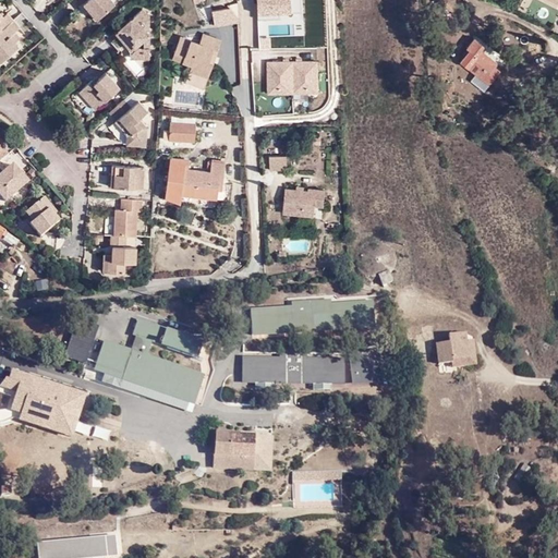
[(116,3),(112,0),(82,0),(85,3),(88,0),(89,0),(102,15),(116,3)]
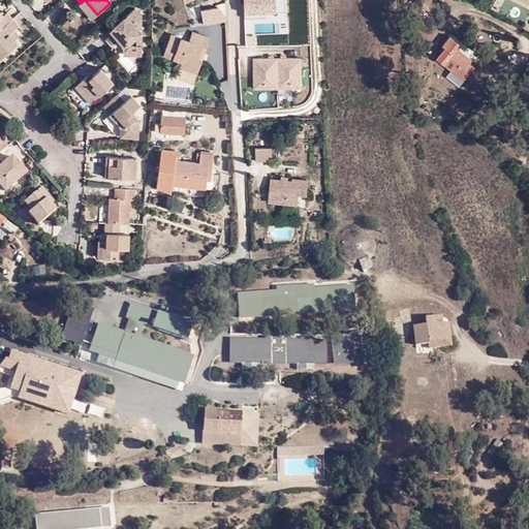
[(94,18),(97,14),(85,0),(84,0),(81,3),(94,18)]
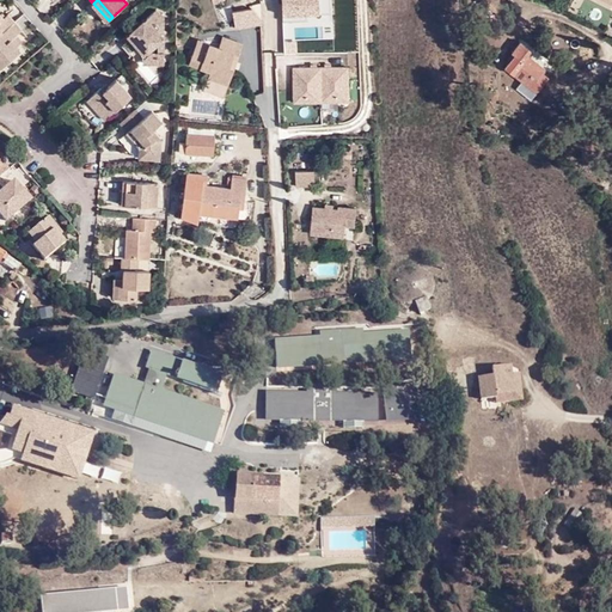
[(145,53),(145,65),(163,63),(163,38),(163,37),(155,30),(157,28),(161,24),(161,17),(155,10),(124,36),(128,41),(132,37),(145,53)]
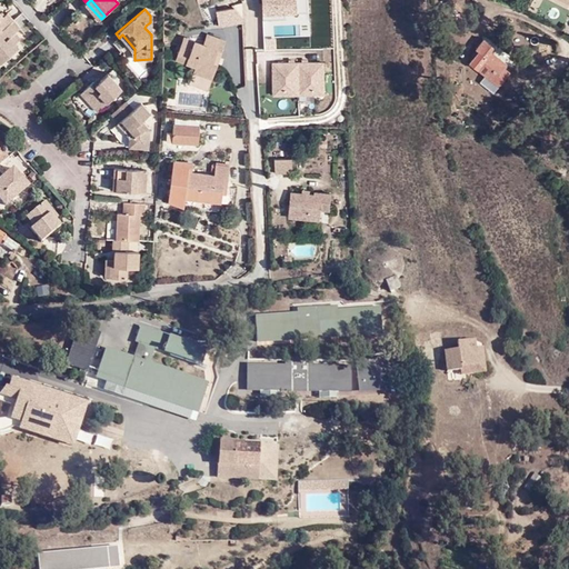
[(2,29),(0,31),(0,60),(1,62),(16,50),(11,46),(16,42),(20,38),(16,32),(20,28),(13,20),(2,29)]
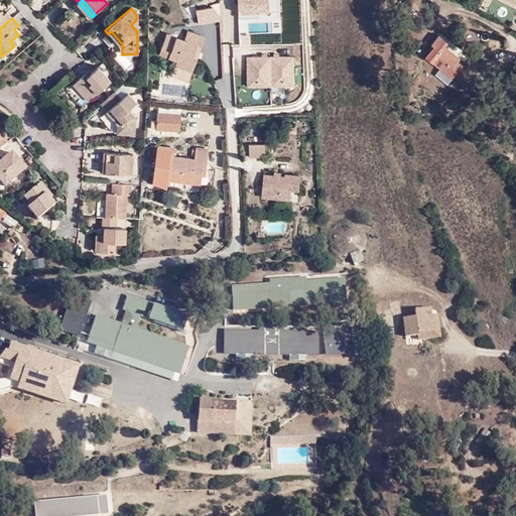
[(119,54),(122,54),(122,44),(111,31),(108,34),(114,42),(119,46),(119,51),(119,54)]
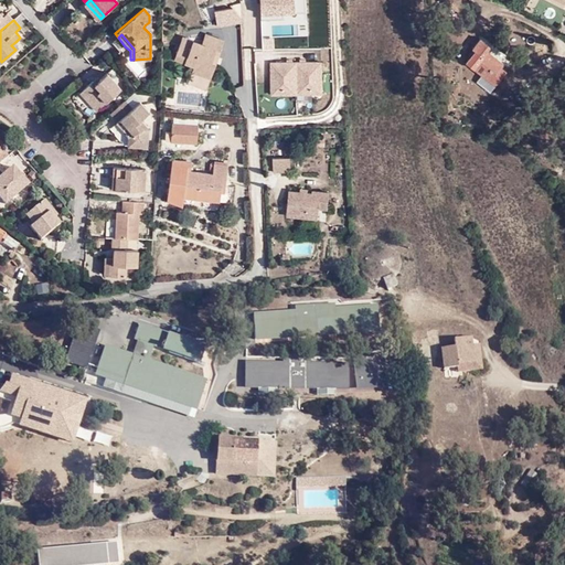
[(193,72),(212,78),(216,66),(213,64),(217,51),(221,53),(225,42),(208,35),(203,45),(184,38),(178,56),(188,60),(187,64),(195,67),(193,72)]
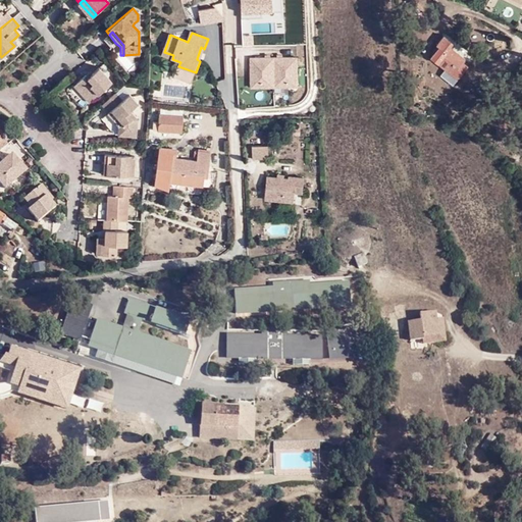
[(115,43),(109,35),(104,39),(111,47),(115,43)]
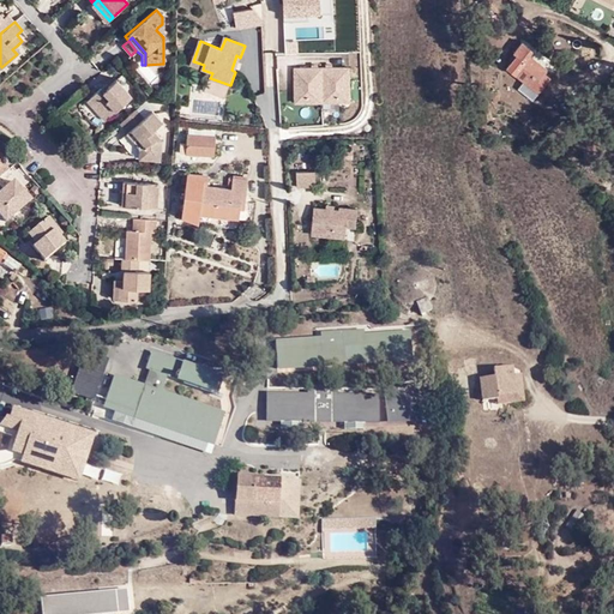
[(507,67),(525,82),(531,73),(539,79),(543,73),(546,70),(530,56),(534,52),(523,43),(516,53),(518,55),(507,67)]
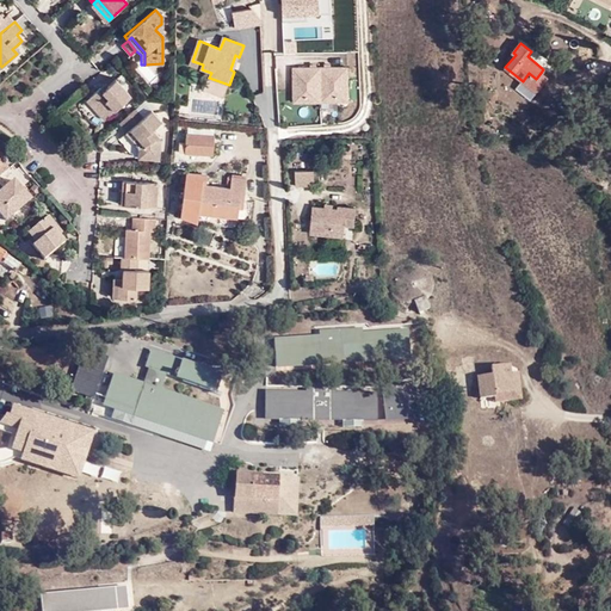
[(529,73),(523,81),(536,92),(547,78),(541,73),(536,79),(529,73)]
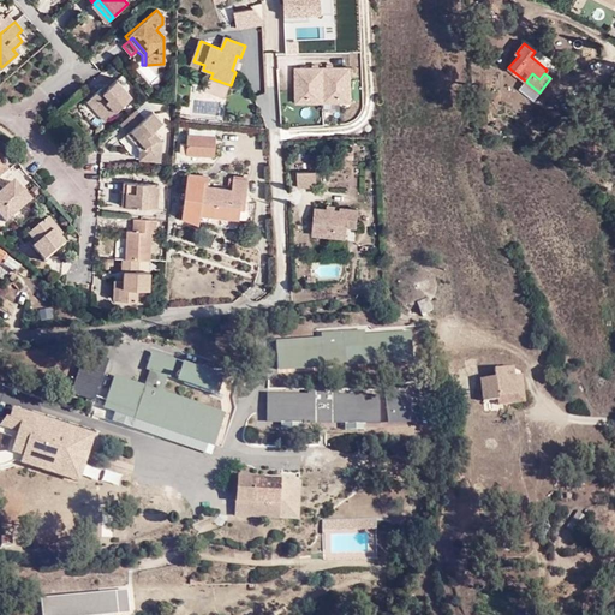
[(228,94),(231,85),(210,78),(208,85),(228,94)]
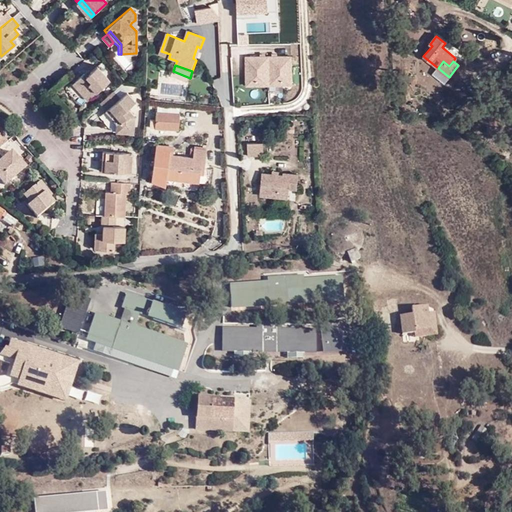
[(74,81),(89,98),(109,80),(96,66),(88,73),(84,77),(81,75),(74,81)]
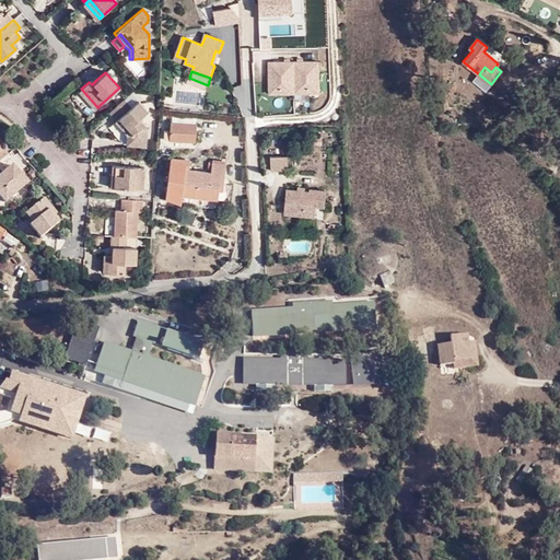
[(94,109),(97,107),(81,89),(78,91),(94,109)]
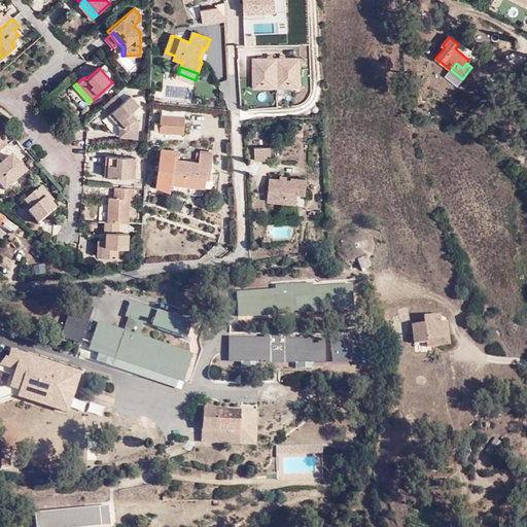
[(123,102),(115,94),(102,105),(109,113),(112,111),(123,125),(119,128),(118,136),(137,137),(138,119),(132,111),(139,105),(131,95),(123,102)]
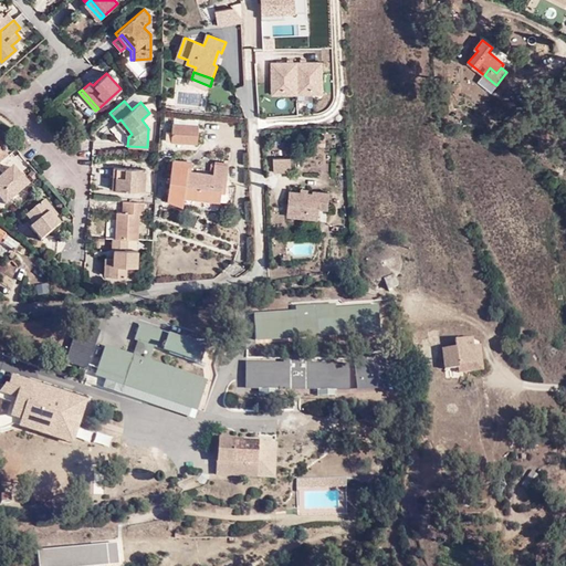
[(117,123),(128,137),(132,134),(121,119),(117,122),(117,123)]
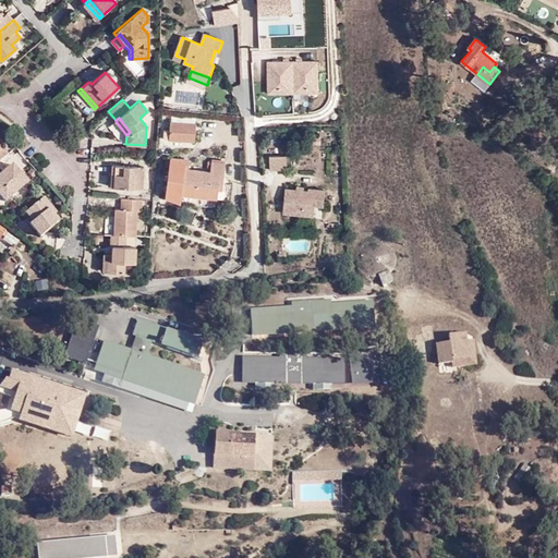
[(169,140),(195,141),(196,124),(171,123),(169,140)]
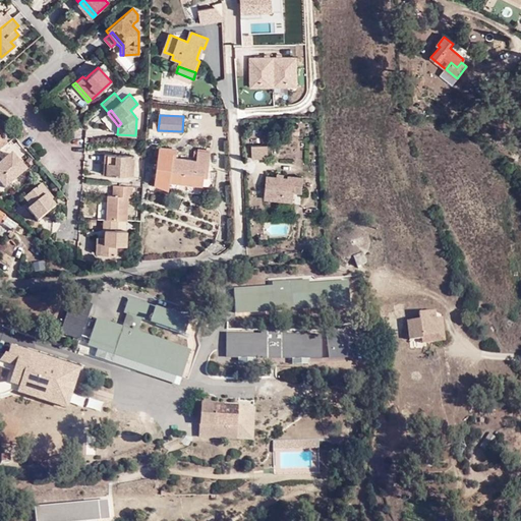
[(252,158),(268,158),(268,145),(252,145),(252,158)]
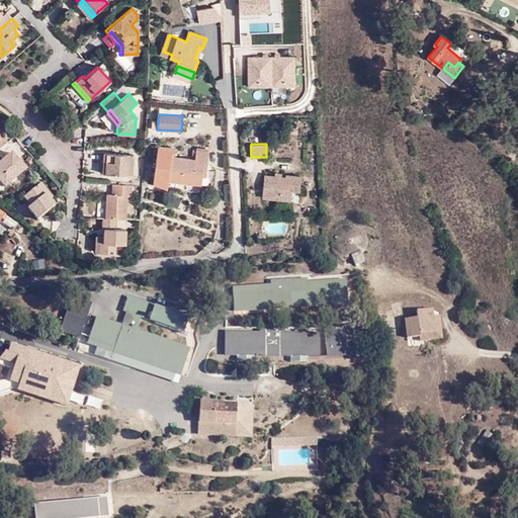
[(203,170),(206,171),(209,152),(198,151),(197,159),(175,157),(177,147),(159,145),(154,183),(166,184),(170,179),(201,184),(202,175),(203,170)]
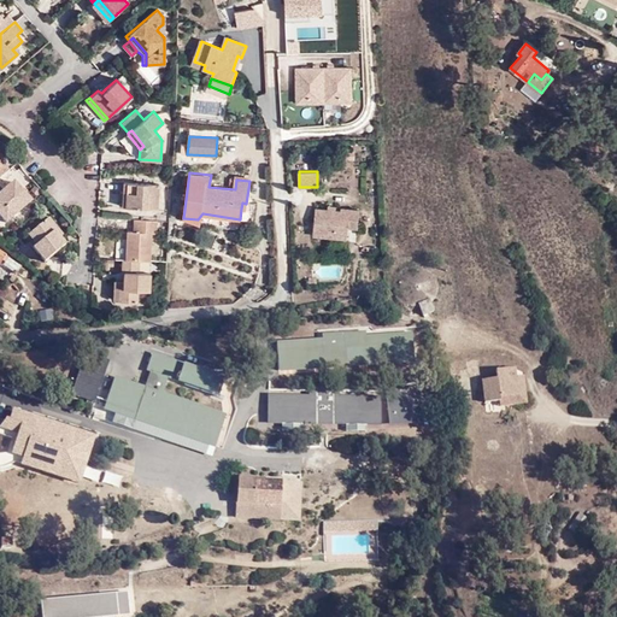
[(30,200),(25,194),(23,198),(19,193),(22,189),(13,181),(0,192),(0,216),(5,221),(30,200)]
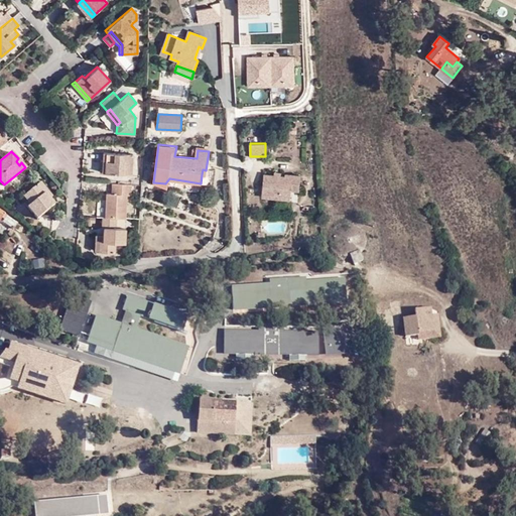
[(104,152),(104,160),(103,172),(132,173),(133,154),(104,152)]
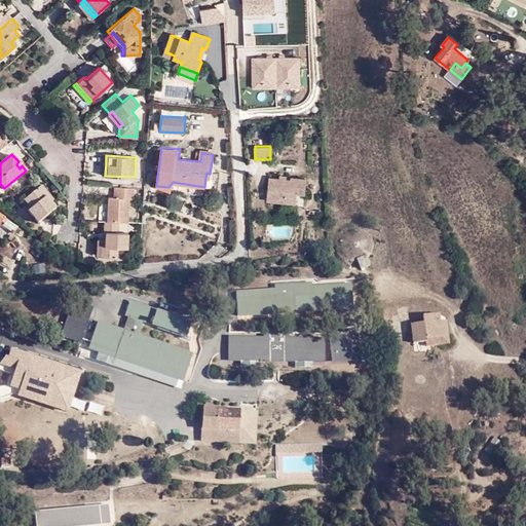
[(288,180),(279,179),(269,178),(266,200),(296,203),(297,194),(304,195),(306,180),(291,178),(290,180),(288,180)]
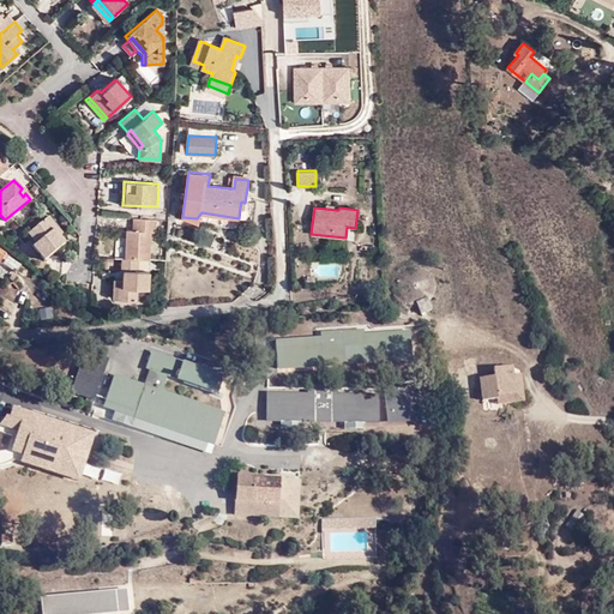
[(65,242),(58,234),(54,229),(58,227),(47,215),(28,230),(36,241),(32,246),(43,259),(65,242)]
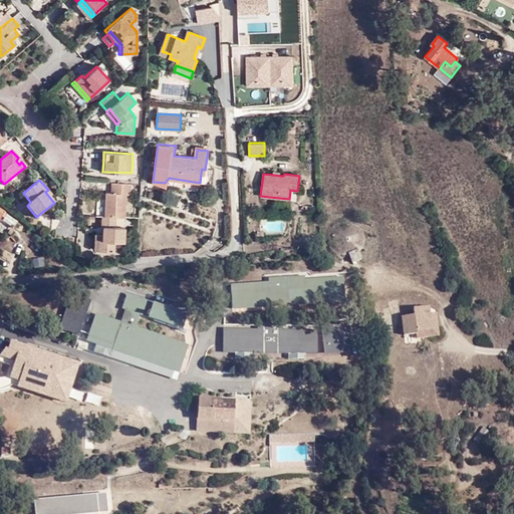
[(115,217),(124,218),(126,195),(130,194),(131,185),(115,183),(114,193),(110,193),(105,193),(104,216),(115,217)]
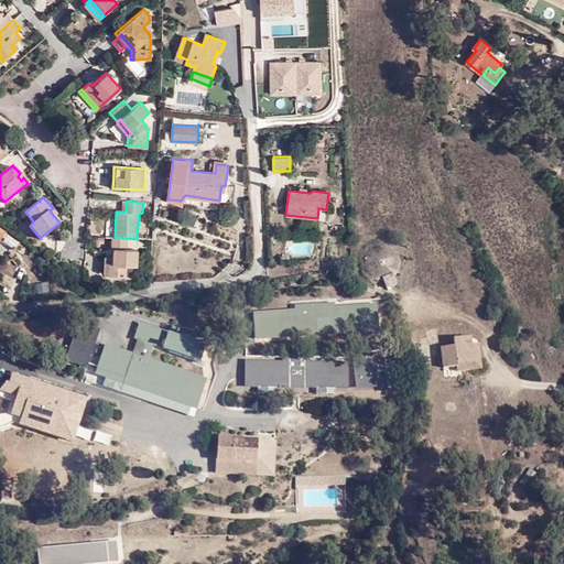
[(22,216),(30,226),(33,221),(25,212),(22,216)]
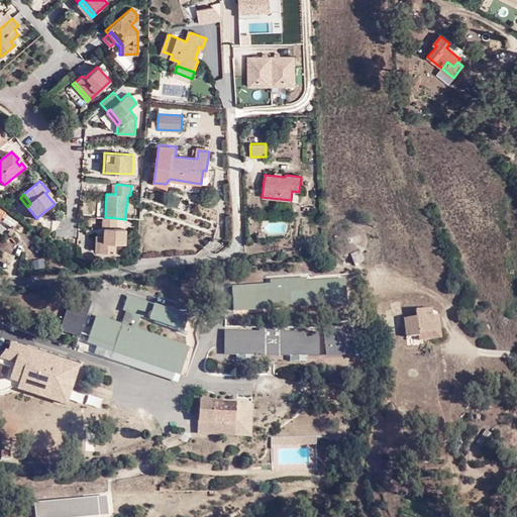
[(105,217),(103,217),(102,227),(104,228),(103,235),(95,234),(95,241),(99,241),(99,251),(113,252),(115,242),(124,243),(125,228),(115,227),(115,221),(116,218),(105,217)]
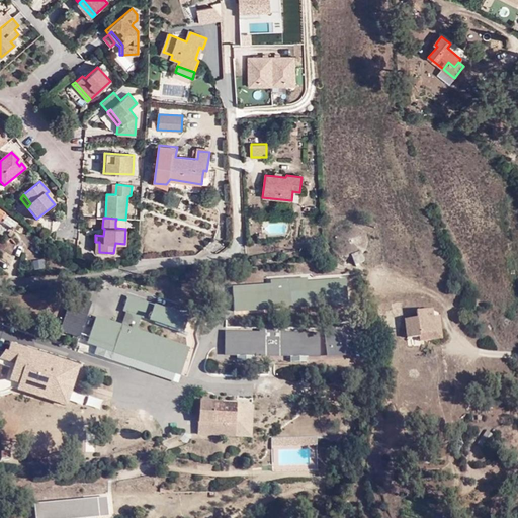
[(352,256),(356,264),(363,261),(360,252),(352,256)]
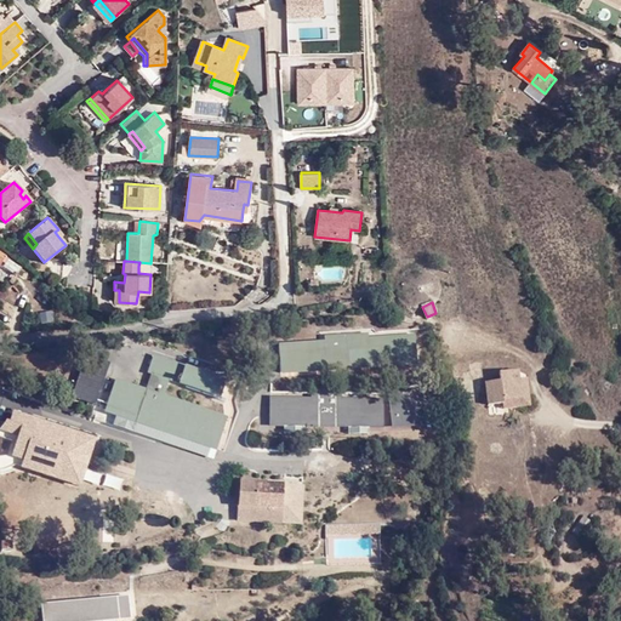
[(280,374),(416,364),(415,335),(371,339),(370,329),(323,332),(323,342),(279,345),(280,374)]
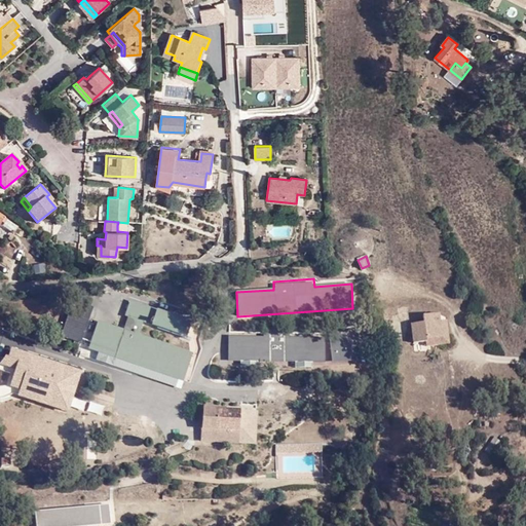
[(62,336),(79,342),(92,307),(75,301),(62,336)]
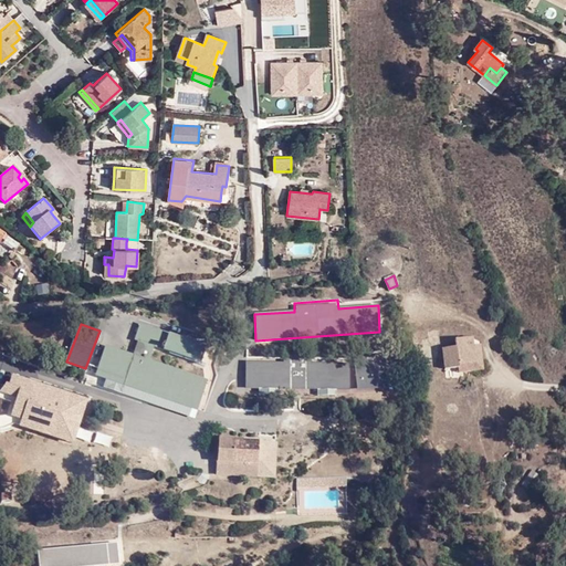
[(105,347),(101,360),(199,395),(205,380),(148,360),(153,345),(200,362),(206,347),(154,329),(153,332),(148,331),(149,327),(139,324),(135,339),(138,341),(134,357),(105,347)]
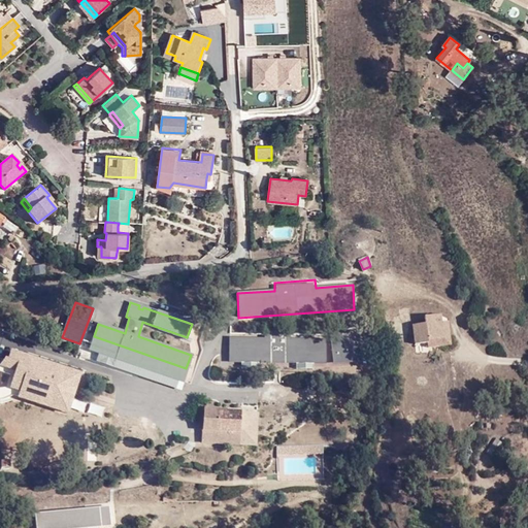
[(424,318),(426,325),(427,340),(442,339),(440,323),(439,316),(424,318)]
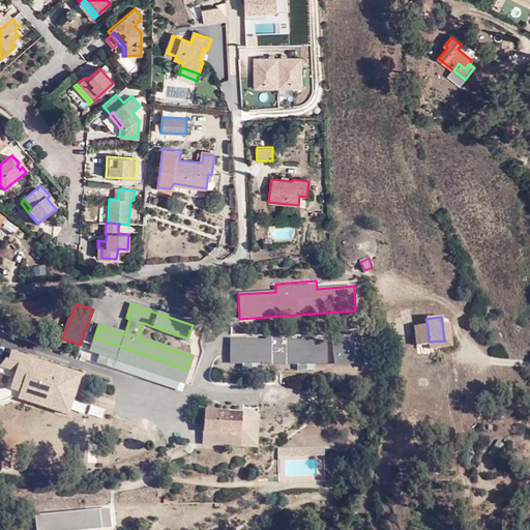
[(429,342),(429,345),(429,351),(450,349),(448,323),(442,324),(444,341),(429,342)]
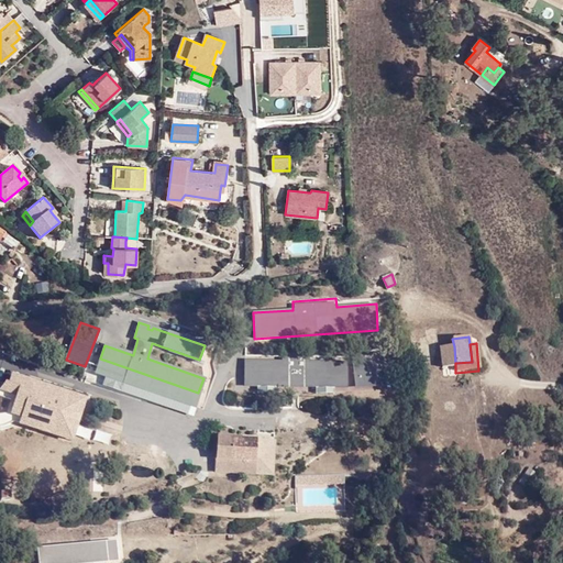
[(441,368),(455,366),(455,363),(454,346),(439,348),(441,368)]
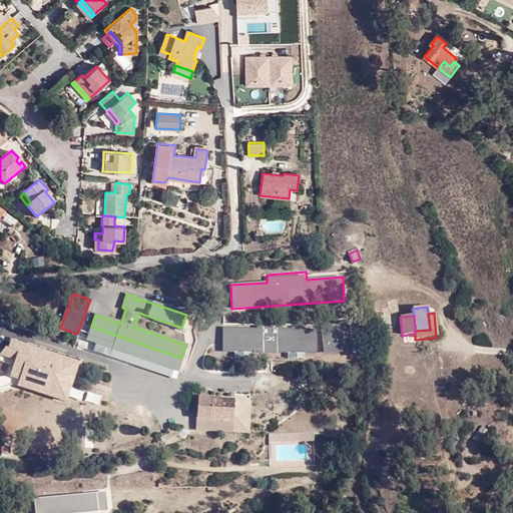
[(325,353),(359,349),(357,322),(322,325),(325,353)]
